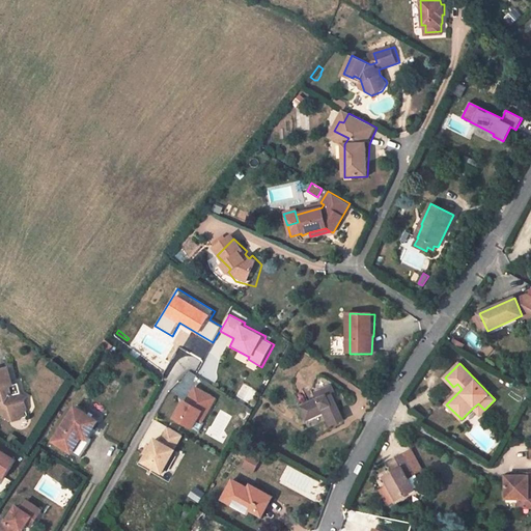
[(3,388),(3,400),(12,399),(15,401),(7,410),(22,421),(37,401),(33,397),(33,388),(28,388),(29,369),(7,369),(6,388),(3,388)]
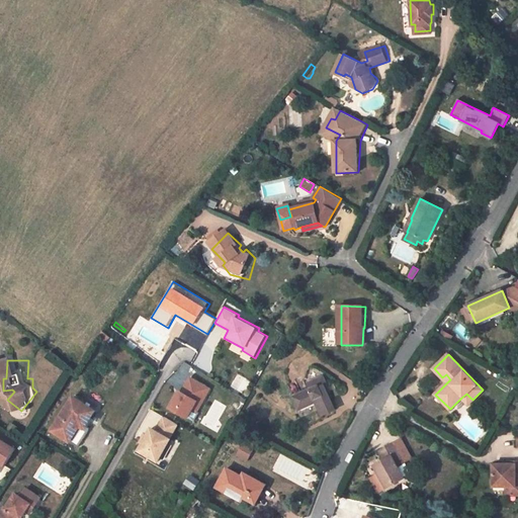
[(212,387),(190,374),(170,408),(193,422),(212,387)]
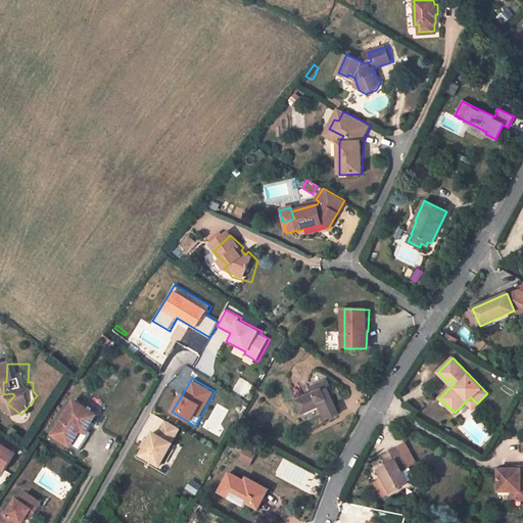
[(314,384),(317,389),(295,400),(301,414),(320,406),(326,419),(338,414),(331,397),(328,390),(331,389),(327,379),(314,384)]
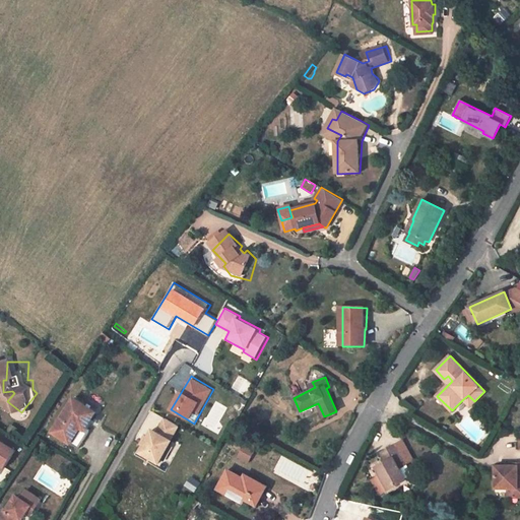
[(463,399),(470,406),(474,401),(468,395),(463,399)]
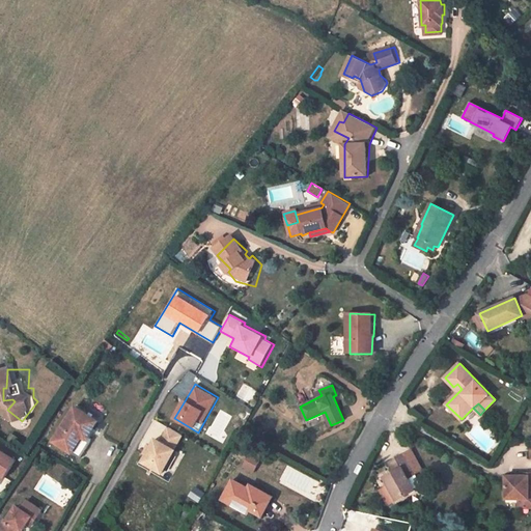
[(78,407),(55,441),(81,457),(91,441),(87,438),(99,420),(78,407)]
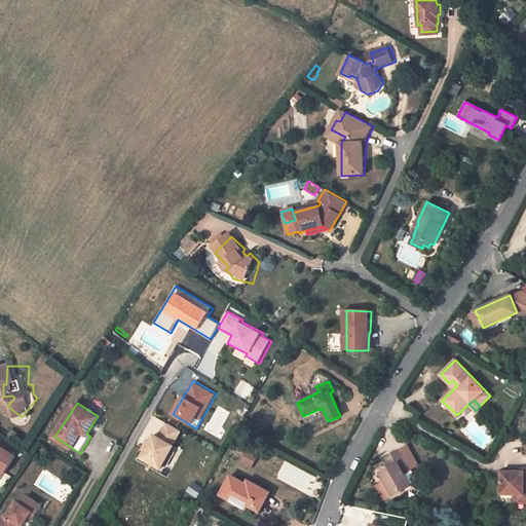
[(255,423),(246,418),(241,425),(251,430),(255,423)]
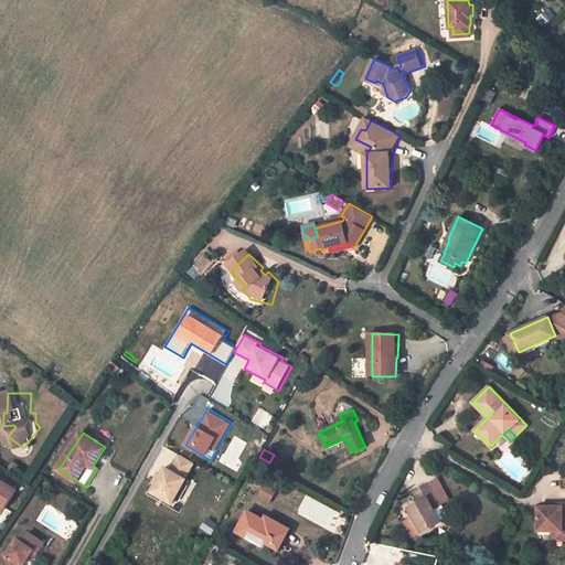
[(196,464),(179,454),(171,467),(166,464),(150,491),(173,504),(196,464)]
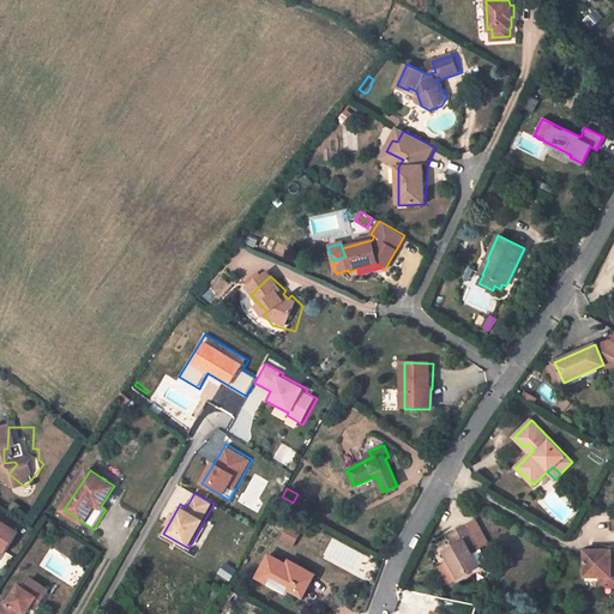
[(0,549),(5,553),(18,533),(0,521),(0,549)]
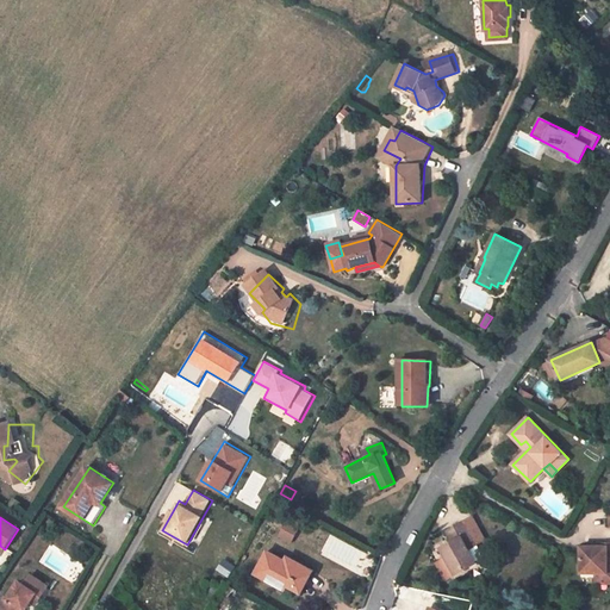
[(472,517),(462,523),(474,543),(484,539),(472,517)]
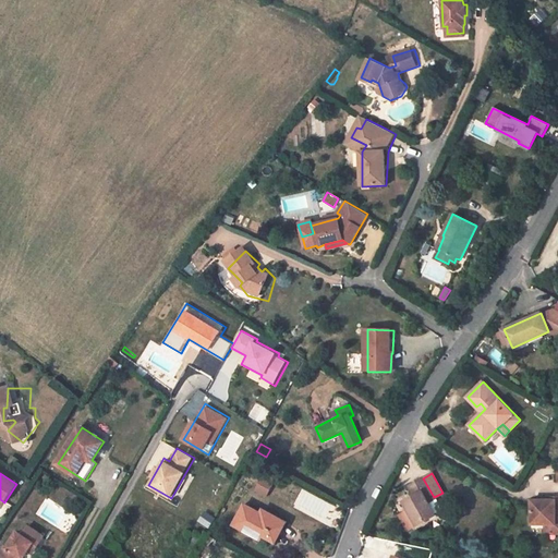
[(276,485),(263,477),(257,489),(269,496),(276,485)]
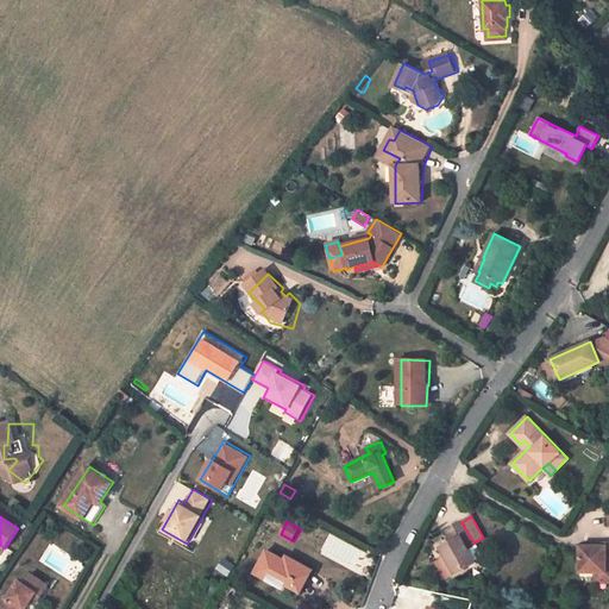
[(473,542),(462,522),(447,529),(453,541),(441,547),(446,556),(437,562),(446,577),(456,572),(475,562),(466,547),(473,542)]
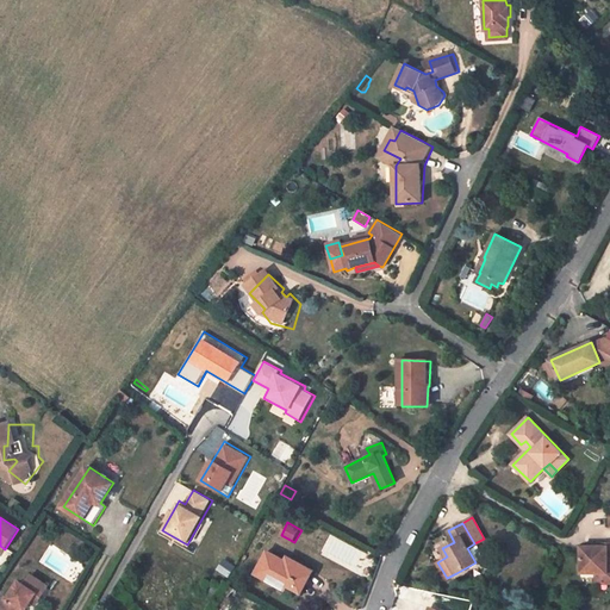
[(609,582),(609,543),(608,543),(608,547),(582,547),(582,572),(597,572),(597,583),(609,583),(609,582)]
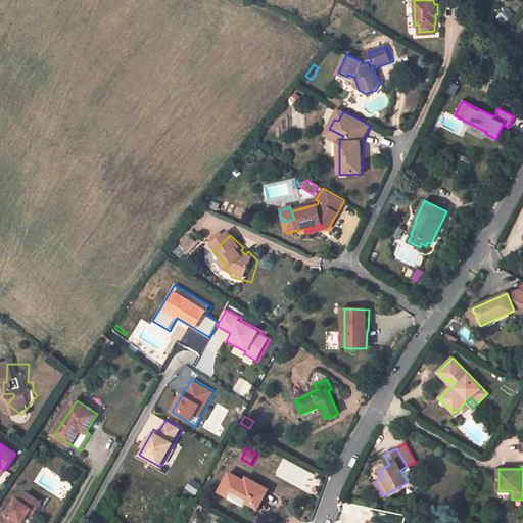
[(259,501),(266,488),(246,477),(244,480),(229,472),(219,491),(239,503),(241,500),(247,504),(253,507),(257,500),(259,501)]
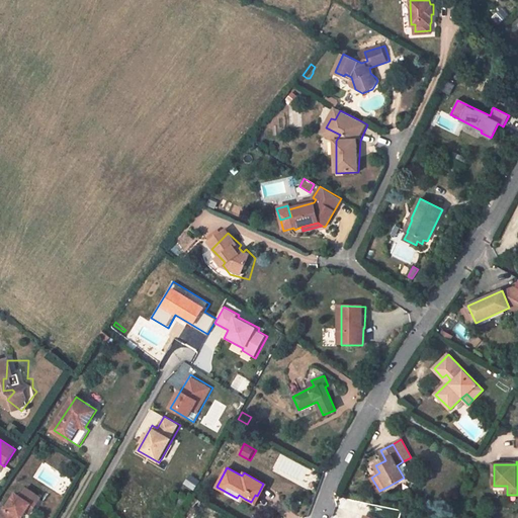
[(200,479),(190,473),(185,484),(194,490),(200,479)]
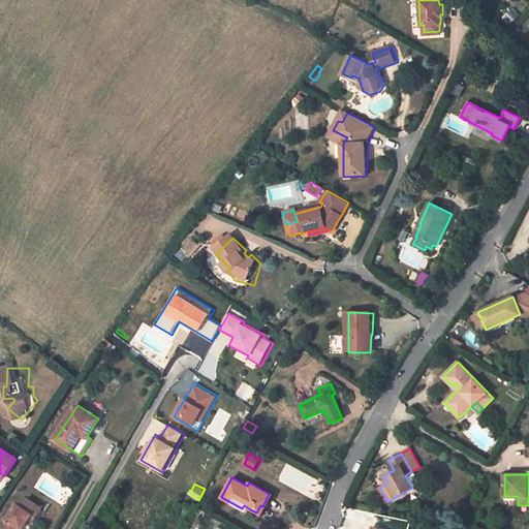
[(266,507),(272,496),(269,494),(262,506),(266,507)]
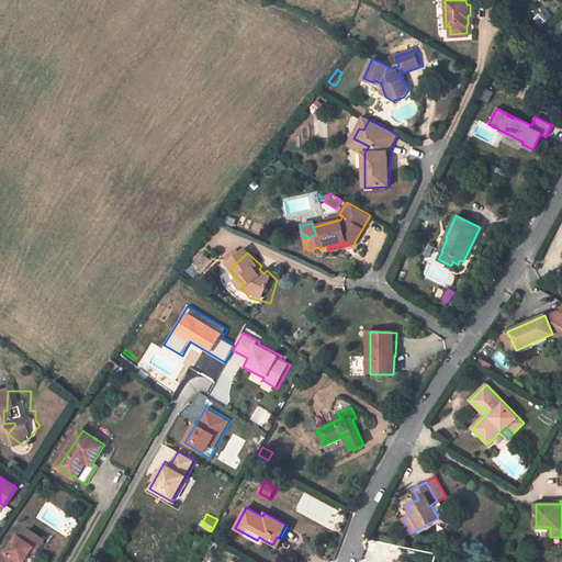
[(43,538),(24,526),(19,535),(15,532),(6,547),(3,546),(0,550),(0,561),(15,561),(20,557),(23,558),(32,544),(37,548),(43,538)]
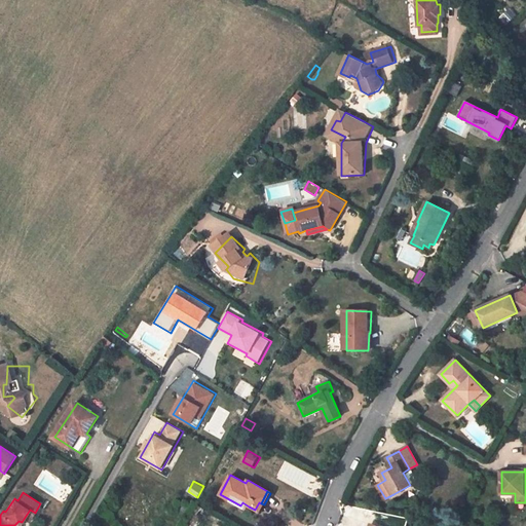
[(185,502),(182,510),(187,513),(190,505),(185,502)]
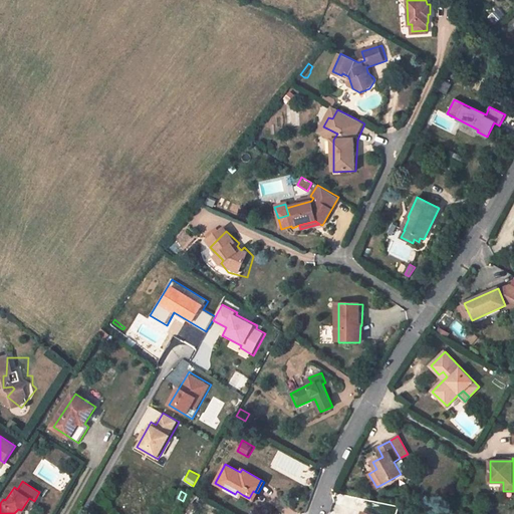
[(249,498),(254,501),(258,493),(255,492),(253,491),(249,498)]
